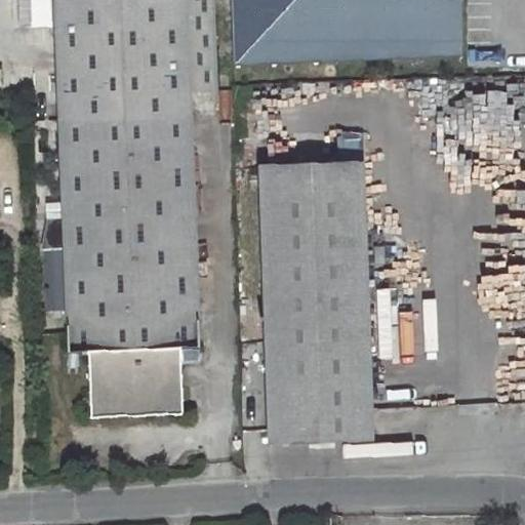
[(218,91),(214,0),(56,0),(70,351),(89,351),(92,416),(184,412),(182,347),(180,331),(201,329),(192,93),(218,91)]
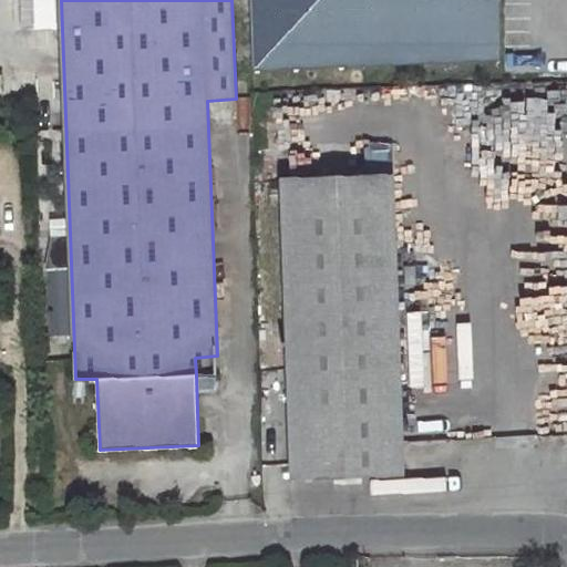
[(247,0),(248,66),(316,66),(495,60),(493,0),(247,0)]
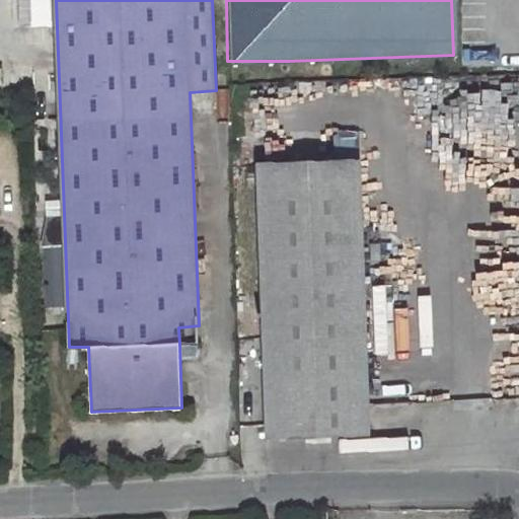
[(331,156),(360,155),(359,129),(330,130),(331,156)]
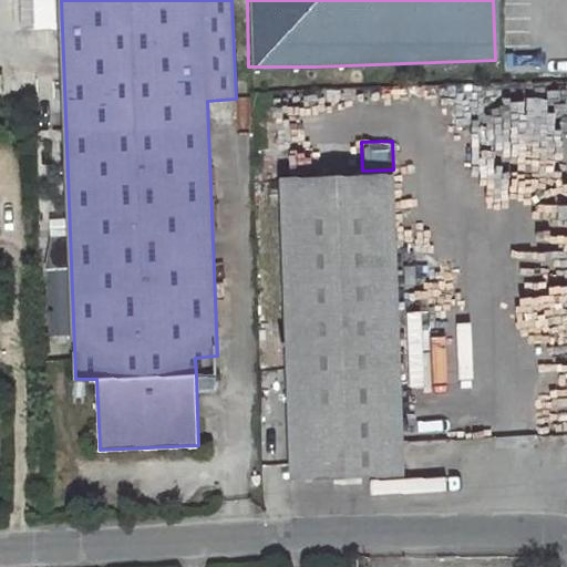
[(404,474),(394,173),(281,177),(291,478),(404,474)]
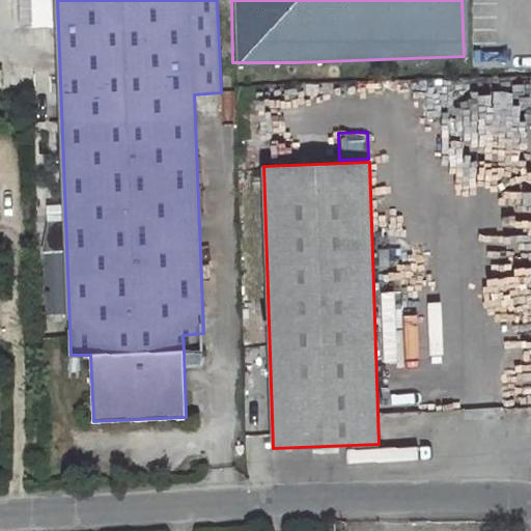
[(184,351),(203,350),(203,333),(183,335),(184,351)]
